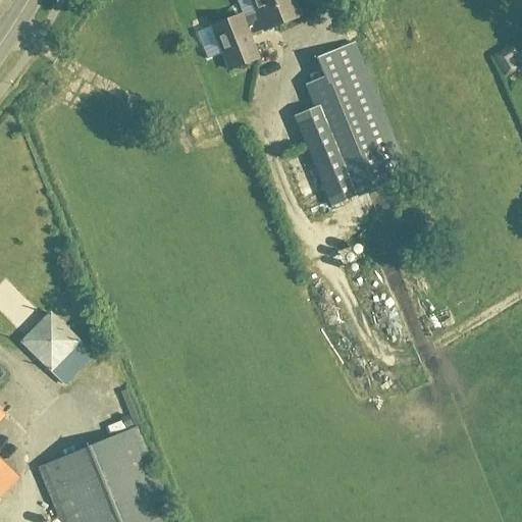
[(251,0),(257,13),(264,30),(264,31),(300,17),(293,0),(251,0)]
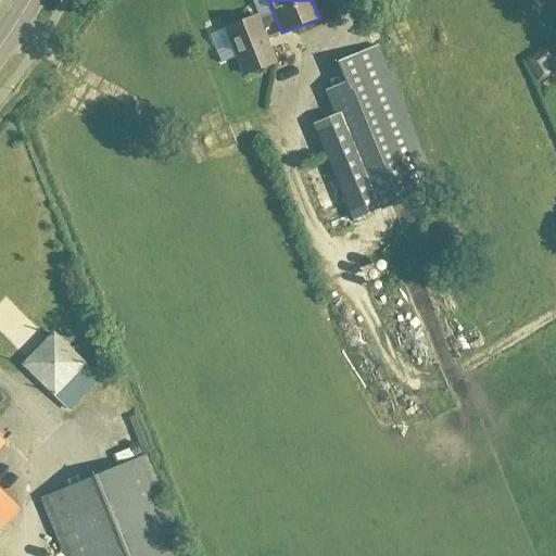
[(281,32),(274,14),(257,20),(256,16),(225,28),(243,75),(275,63),(265,38),(281,32)]
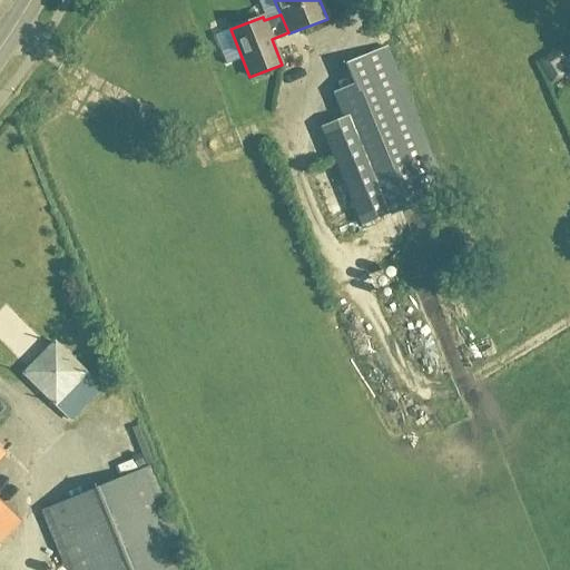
[(538,60),(552,85),(568,75),(562,66),(569,60),(569,58),(561,45),(538,60)]
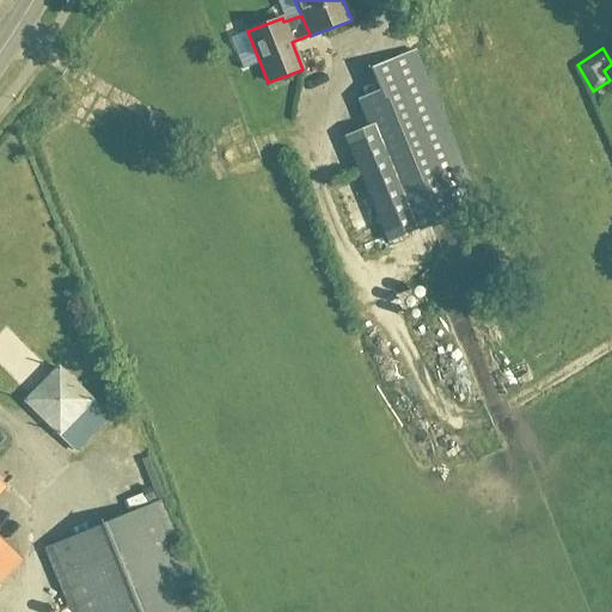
[(357,173),(387,245),(481,207),(418,50),(371,68),(379,91),(357,101),(384,163),(357,173)]
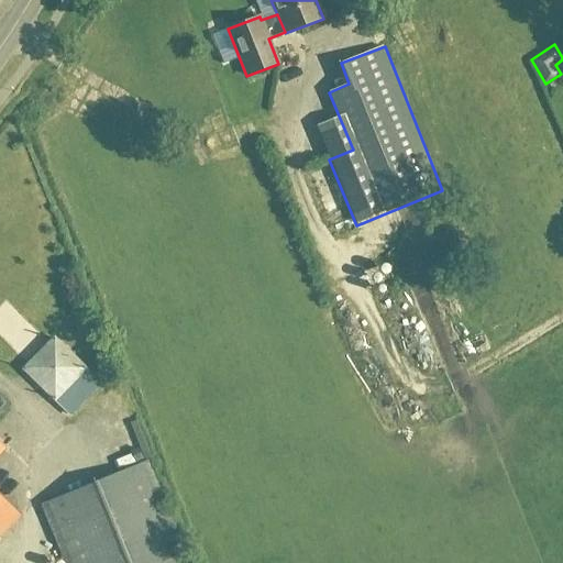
[(84,370),(52,339),(22,371),(53,401),(84,370)]
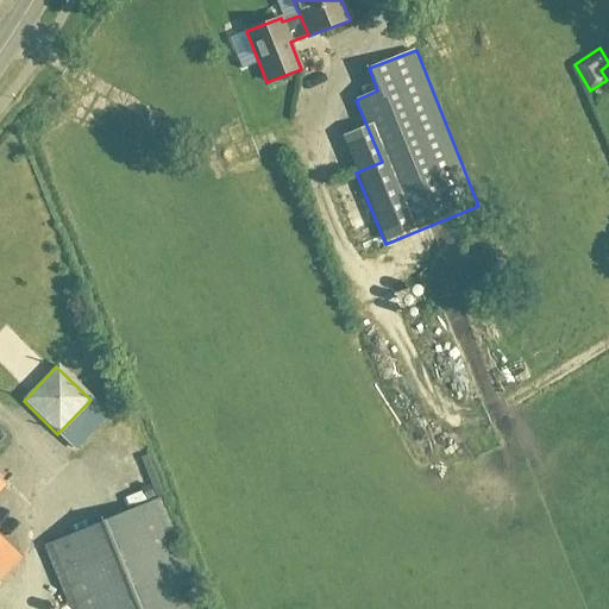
[(79,414),(94,429),(112,413),(95,397),(79,414)]
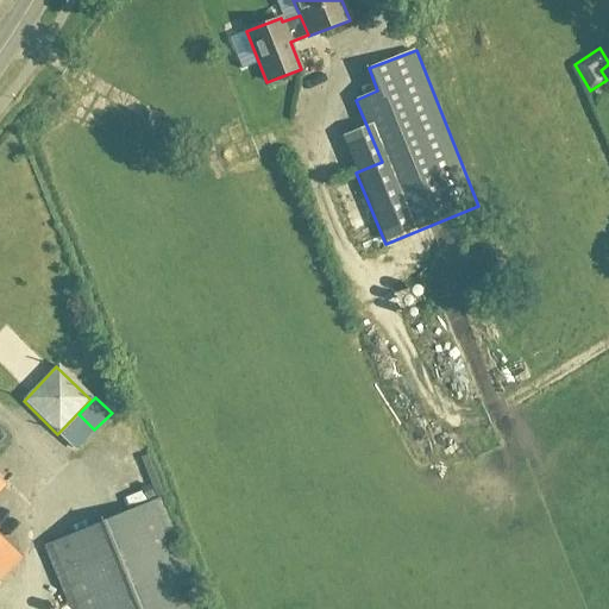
[(0,576),(2,578),(22,559),(0,538),(0,491),(6,487),(0,481),(0,576)]
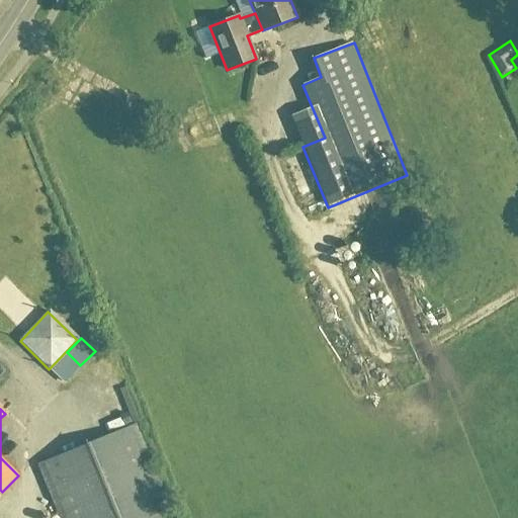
[(172,517),(134,425),(37,464),(59,517),(172,517)]
